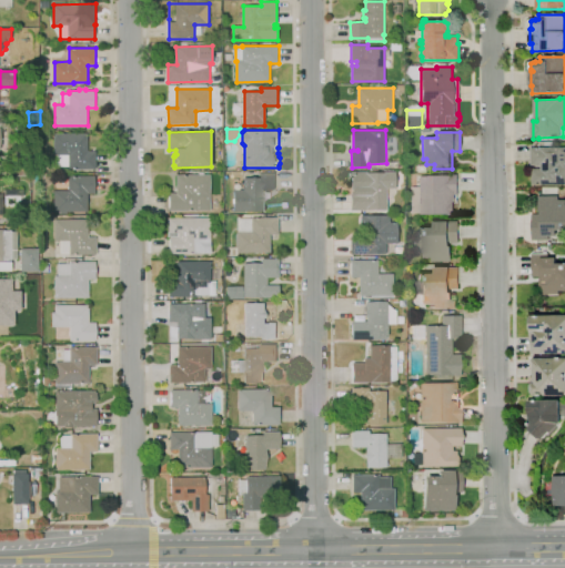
[(97,169),(69,169),(69,166),(57,166),(57,155),(54,155),(54,133),(88,133),(89,151),(97,151),(97,169)]
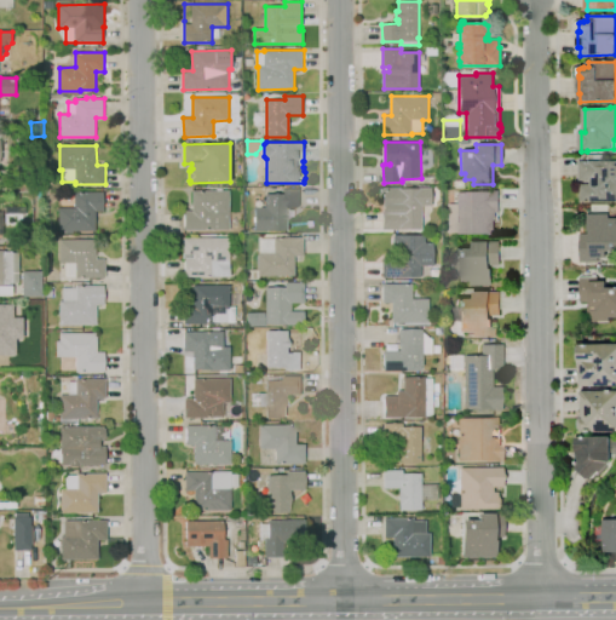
[(615,201),(583,202),(583,185),(593,185),(593,181),(582,182),(581,162),(615,161),(615,201)]
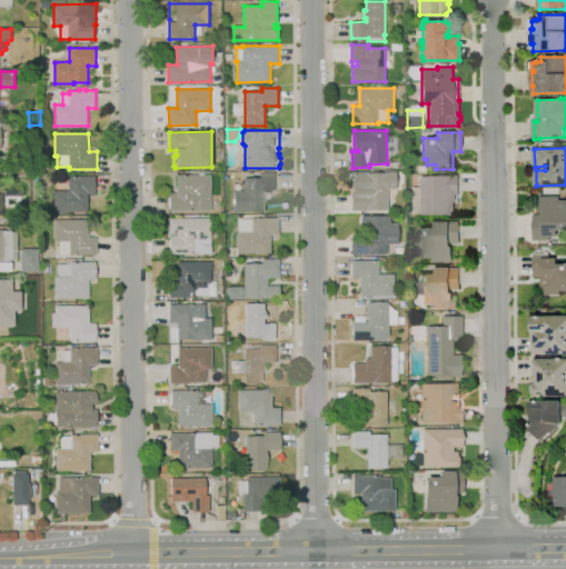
[(353,210),(353,193),(354,193),(354,172),(369,172),(369,173),(386,173),(386,172),(397,172),(397,189),(388,189),(388,210),(353,210)]
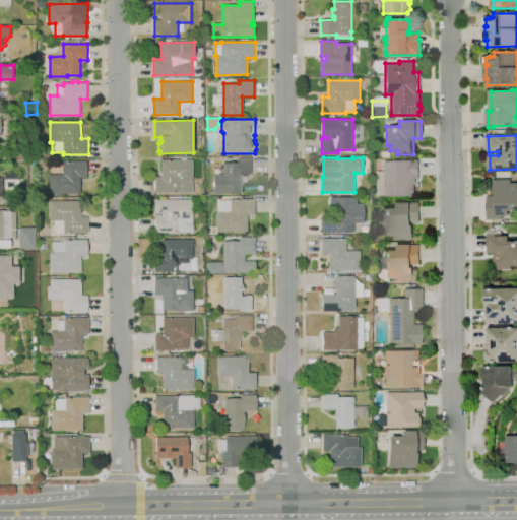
[(155,193),(155,177),(163,177),(162,160),(193,159),(193,192),(155,193)]
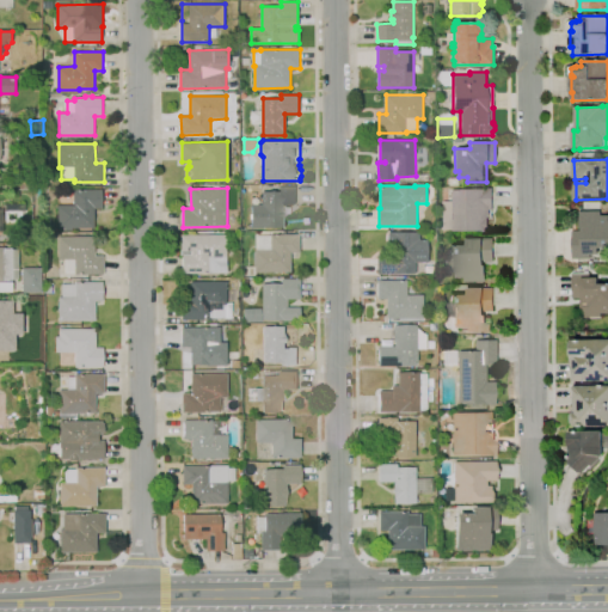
[(252,228),(252,204),(263,204),(263,191),(281,191),(281,188),(300,188),(300,206),(284,206),(284,210),(286,210),(287,220),(284,220),(284,227),(252,228)]
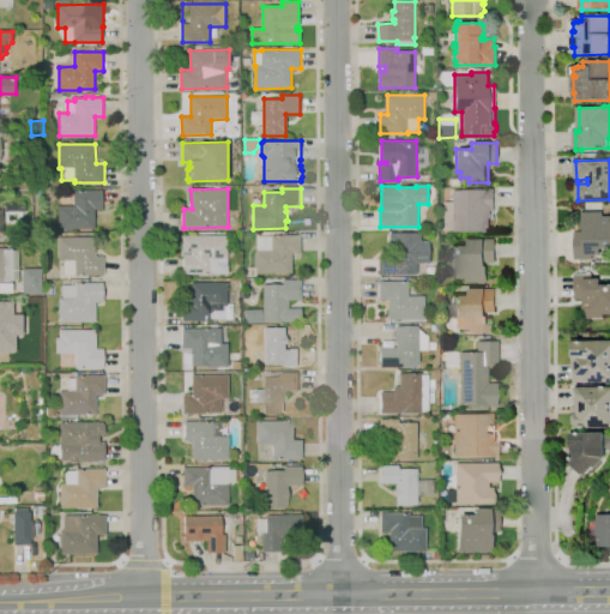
[(493,233),(487,233),(487,232),(453,233),(453,230),(445,232),(445,202),(453,202),(453,191),(484,191),(484,188),(499,188),(499,211),(496,211),(497,218),(495,218),(495,211),(494,211),(494,218),(493,218),(493,233)]
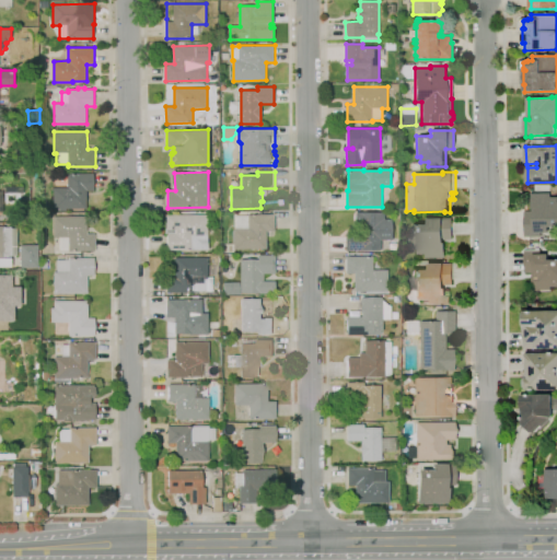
[(67,211),(60,211),(60,209),(55,209),(54,187),(69,187),(69,174),(94,173),(94,190),(88,190),(88,208),(67,209),(67,211)]
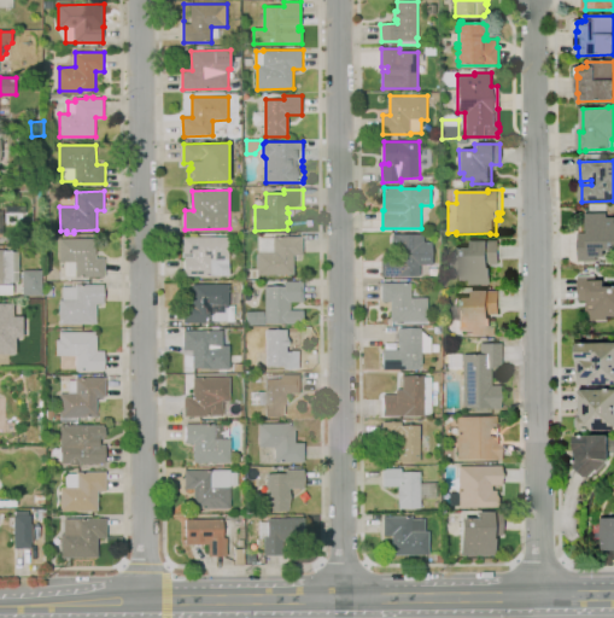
[(582,262),(580,233),(589,233),(589,214),(610,214),(610,219),(613,219),(613,250),(608,251),(608,257),(600,257),(600,262),(582,262)]
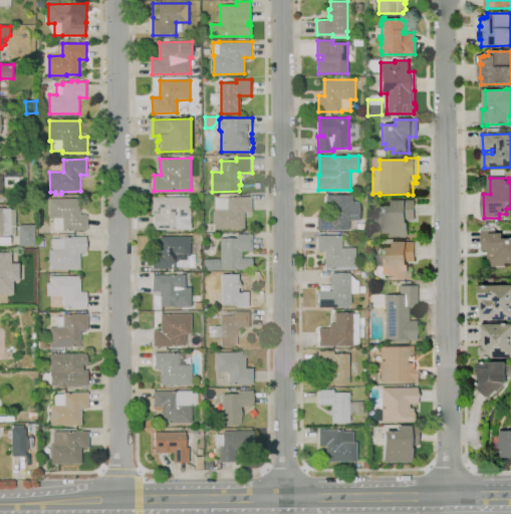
[(349,230),(318,230),(318,216),(334,216),(333,207),(327,207),(326,195),(352,195),(352,201),(359,201),(360,220),(349,220),(349,230)]
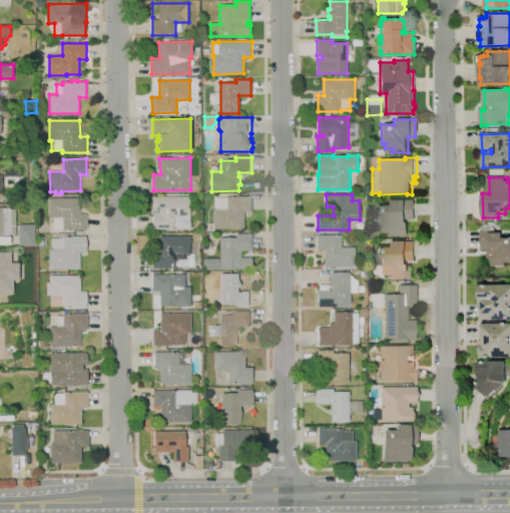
[(244,228),(214,228),(214,209),(215,209),(215,197),(227,197),(227,196),(251,196),(251,211),(244,211),(244,228)]
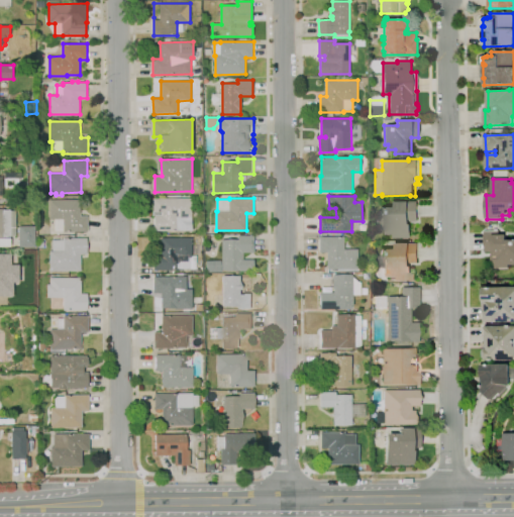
[(88,231),(65,231),(64,230),(56,230),(56,219),(50,219),(50,200),(81,199),(81,215),(88,215),(88,231)]
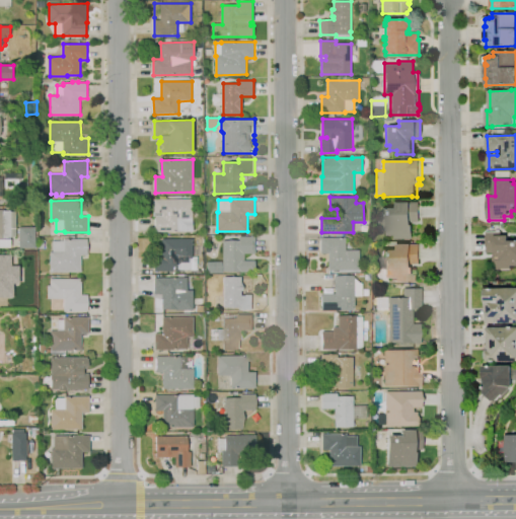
[(193,231),(156,231),(156,216),(154,216),(154,200),(193,200),(193,231)]
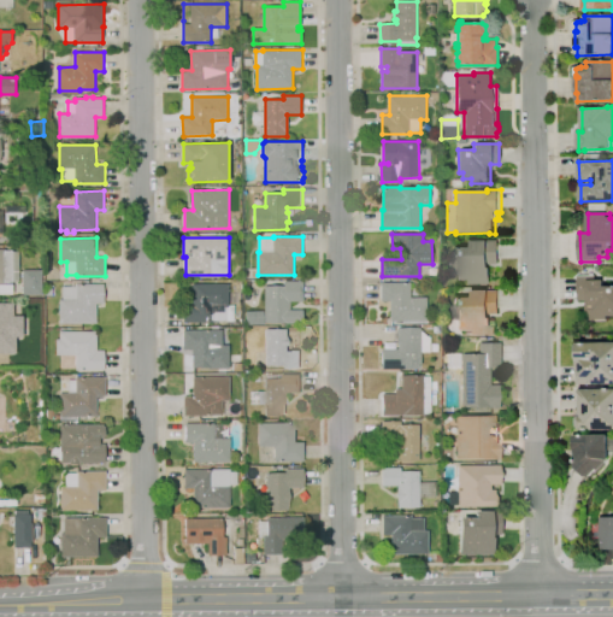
[(494,285),(471,285),(471,280),(463,281),(463,277),(458,277),(458,271),(451,271),(451,252),(459,252),(458,248),(473,247),(473,241),(500,241),(501,265),(490,265),(490,269),(493,268),(494,285)]
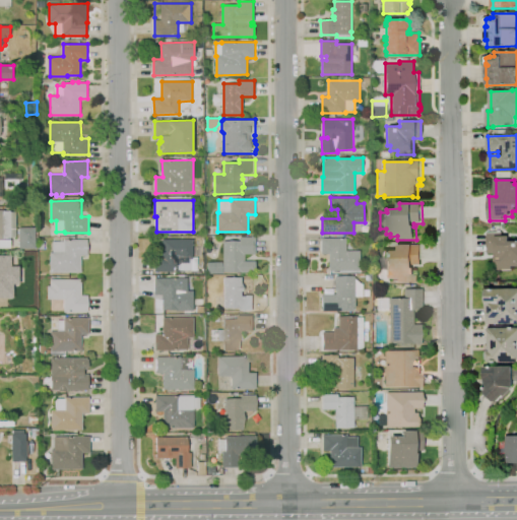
[(11,248),(0,248),(0,210),(5,210),(11,210),(11,211),(17,211),(17,237),(11,237),(11,238),(5,238),(5,240),(11,240),(11,248)]
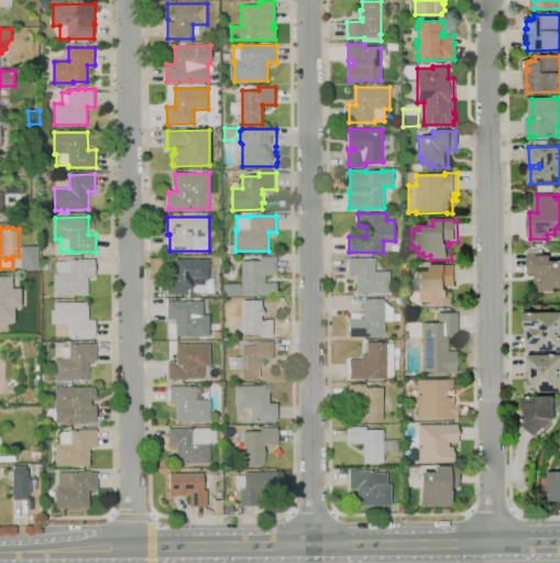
[(40,268),(21,269),(21,246),(39,245),(40,268)]
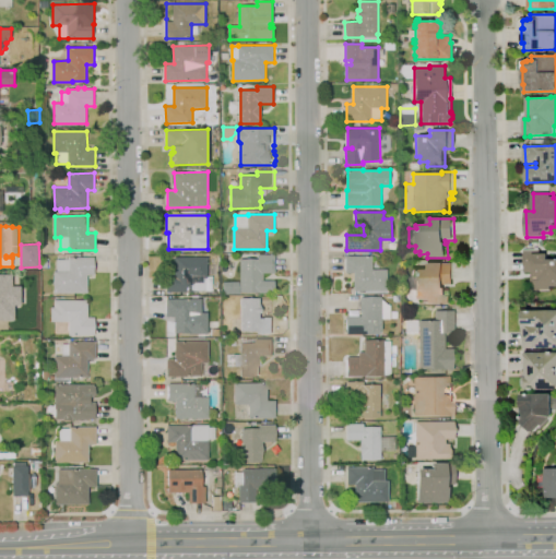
[(553,290),(534,290),(534,273),(527,273),(527,250),(542,250),(542,254),(551,254),(551,260),(555,260),(555,287),(553,287),(553,290)]
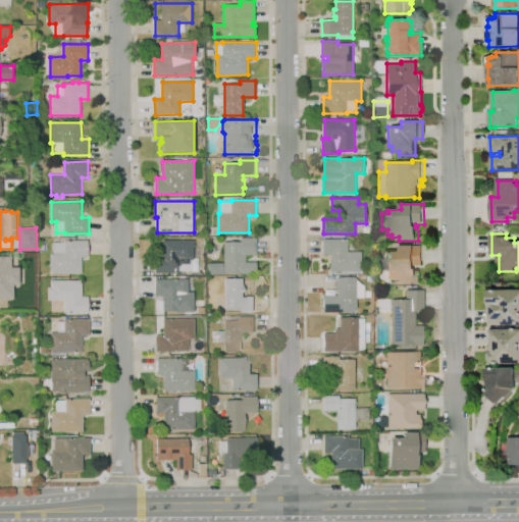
[(257,273),(243,273),(225,273),(224,242),(241,242),(241,238),(257,238),(257,255),(247,255),(247,262),(257,262),(257,273)]
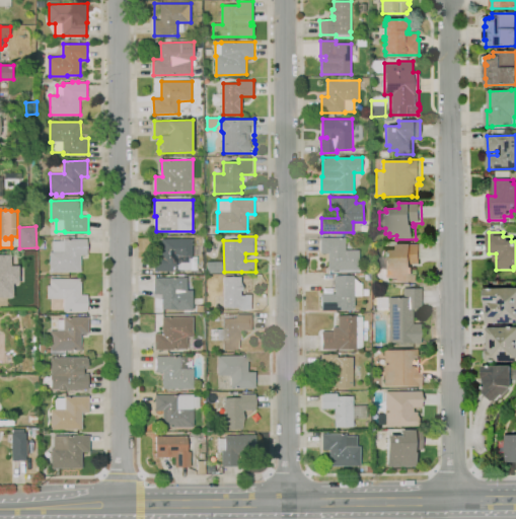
[(360,270),(329,270),(328,253),(321,253),(321,237),(346,237),(346,250),(360,250),(360,270)]
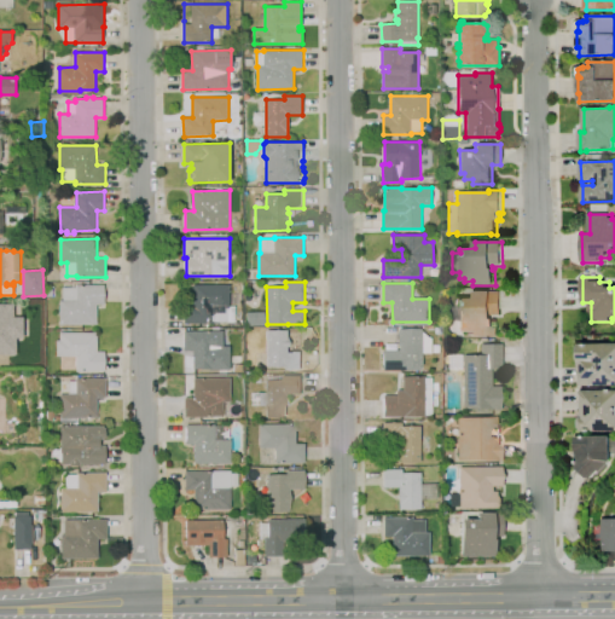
[(98,324),(61,324),(61,301),(64,301),(64,287),(76,287),(76,284),(105,284),(105,305),(98,305),(98,324)]
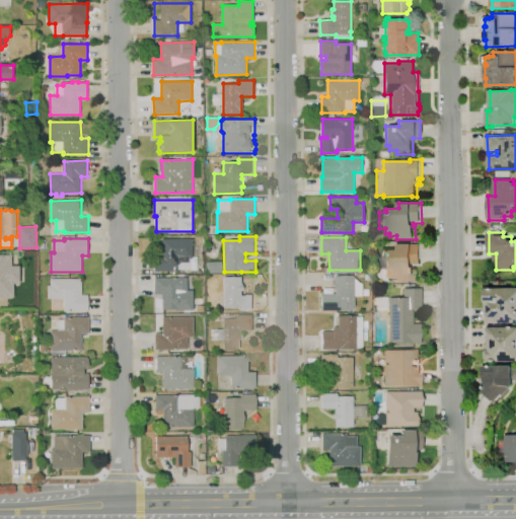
[(179,271),(155,272),(155,254),(162,254),(162,238),(193,238),(194,256),(198,256),(198,270),(179,270),(179,271)]
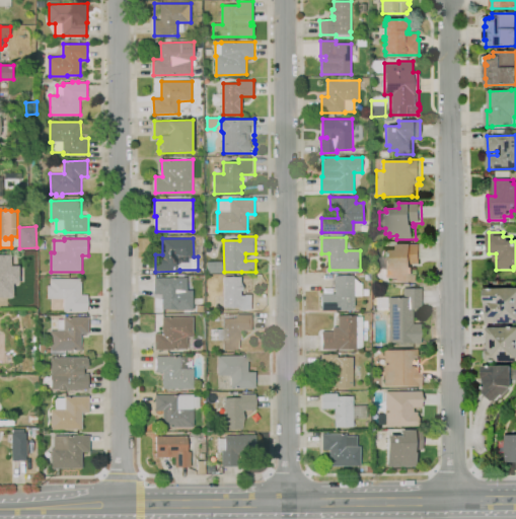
[(415,281),(397,281),(397,278),(386,278),(386,270),(380,270),(380,257),(386,257),(386,250),(399,250),(399,245),(422,245),(422,265),(414,265),(414,268),(415,268),(415,281)]
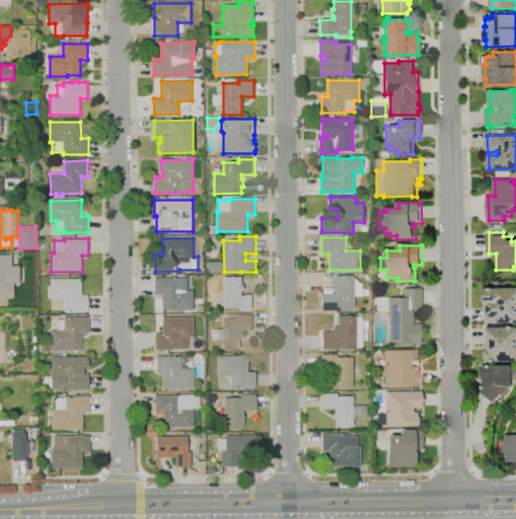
[(208,262),(208,273),(222,273),(222,262),(208,262)]
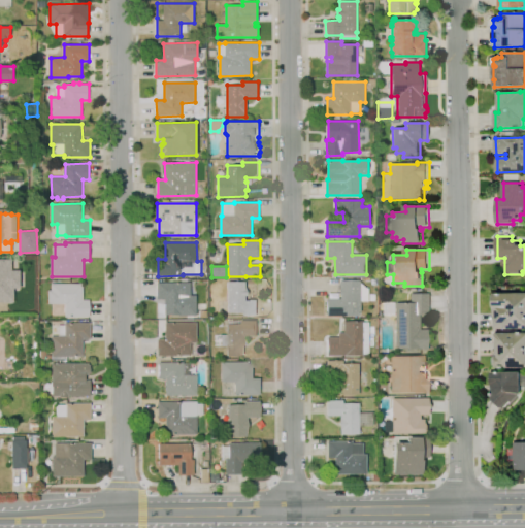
[(260,316),(228,316),(228,282),(244,282),(244,281),(260,281),(260,294),(261,294),(261,303),(260,303),(260,316)]
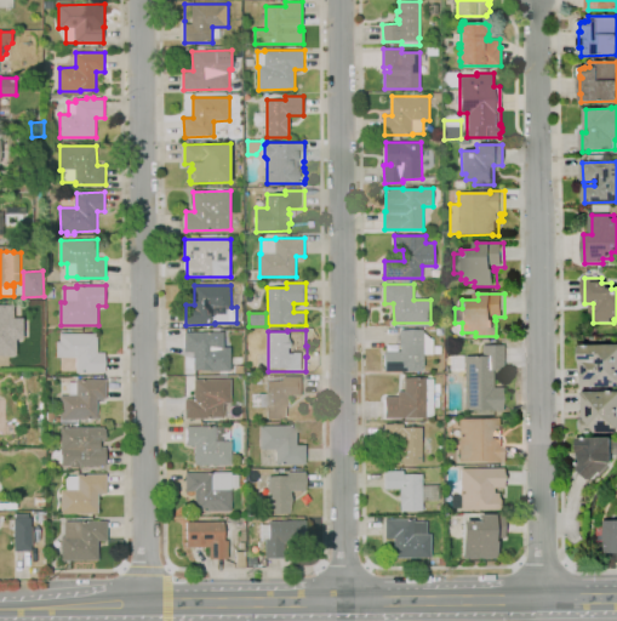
[(432,339),(434,339),(434,354),(424,354),(424,368),(422,368),(422,371),(386,371),(386,351),(401,351),(401,347),(401,332),(401,330),(424,330),(424,332),(432,339)]
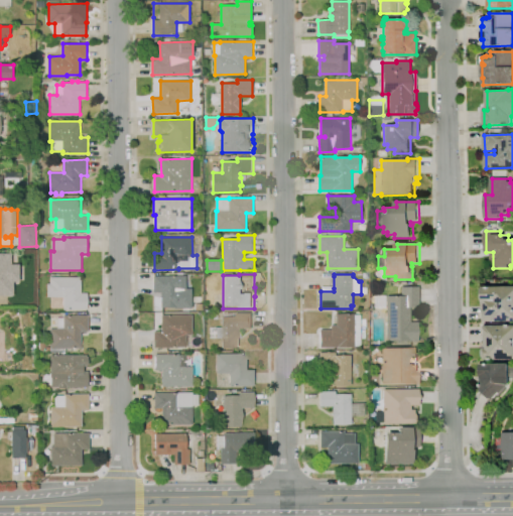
[(193,307),(162,307),(161,292),(154,292),(154,276),(186,275),(186,288),(193,288),(193,307)]
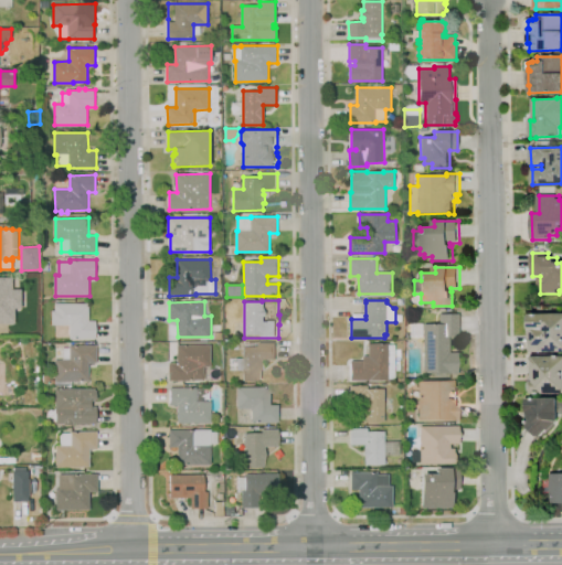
[(97,339),(71,339),(71,326),(52,326),(52,310),(55,310),(55,304),(89,304),(89,321),(97,321),(97,339)]
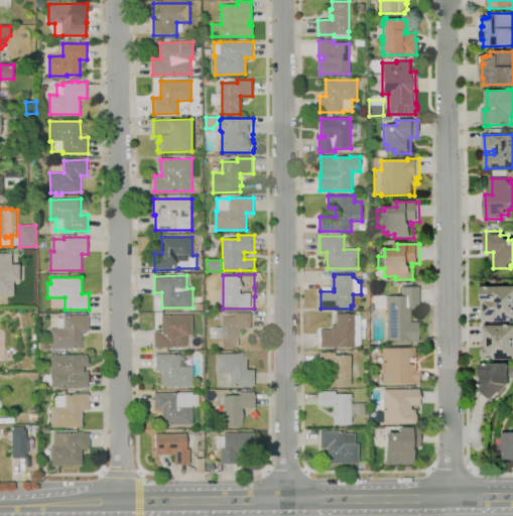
[(388,342),(387,295),(402,295),(402,286),(419,286),(420,307),(411,307),(411,321),(418,321),(419,341),(388,342)]
